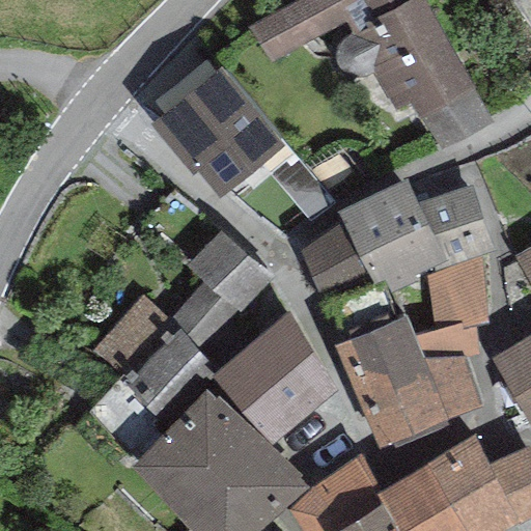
[(424,0),(297,0),(249,27),(269,63),(345,21),(353,34),(346,36),(340,40),(337,46),(335,52),(335,58),(337,64),(341,70),(346,74),(354,75),(360,75),(366,73),(371,67),(395,111),(410,103),(420,121),(423,119),(475,90),(424,0)]
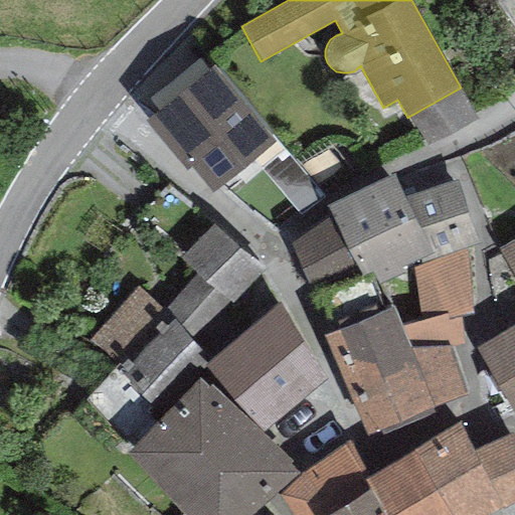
[(215,64),(145,120),(185,170),(189,167),(212,195),(278,143),(215,64)]
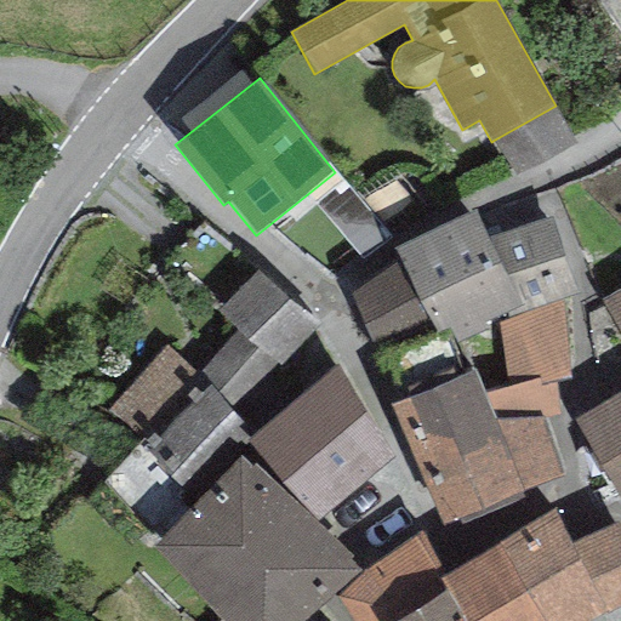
[(495,140),(516,176),(575,142),(556,106),(495,140)]
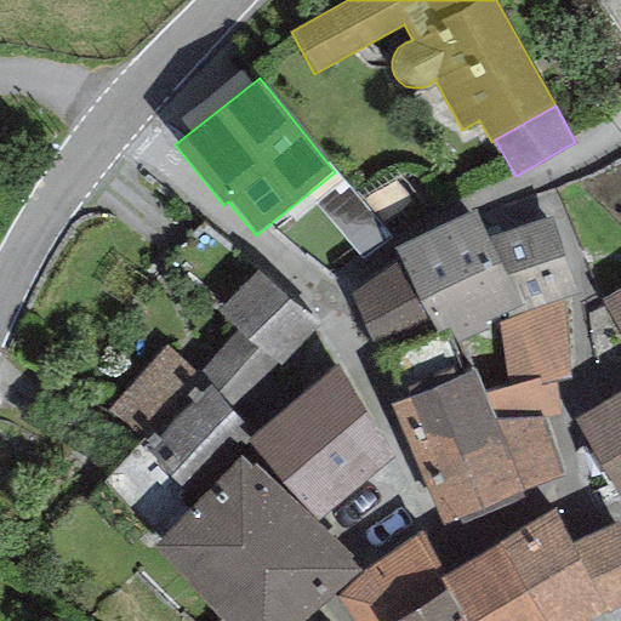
[(476,209),(396,246),(402,260),(437,332),(448,328),(455,343),(460,341),(488,328),(485,320),(495,315),(520,303),(490,239),(476,209)]
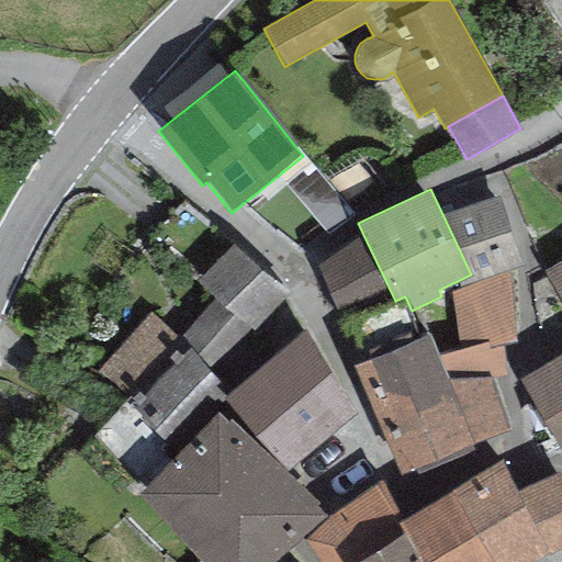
[(498,197),(444,216),(471,274),(448,285),(452,294),(509,271),(521,266),(498,197)]
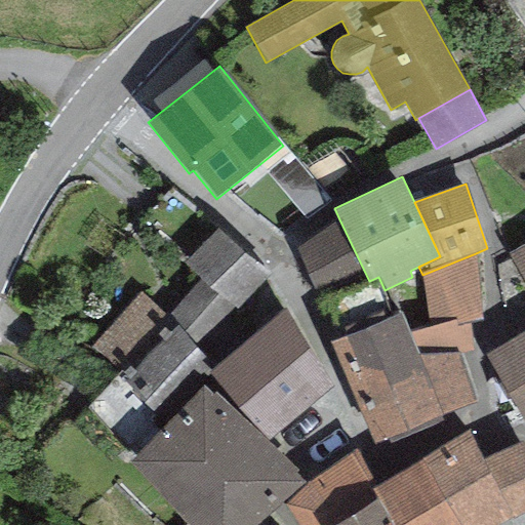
[(271,278),(170,187),(138,220),(199,277),(166,313),(177,326),(201,352),(271,278)]
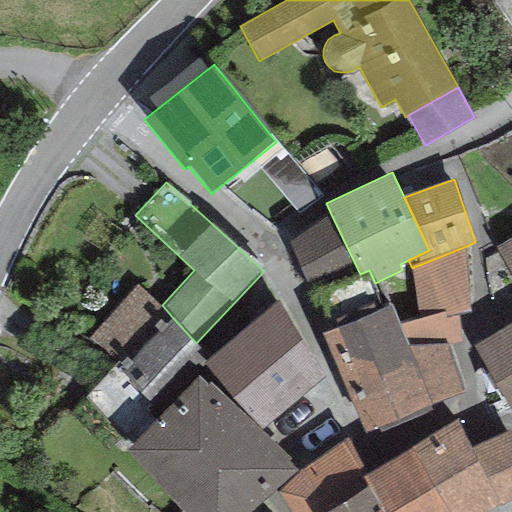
[(360,274),(331,214),(289,241),(309,292),(317,289),(360,274)]
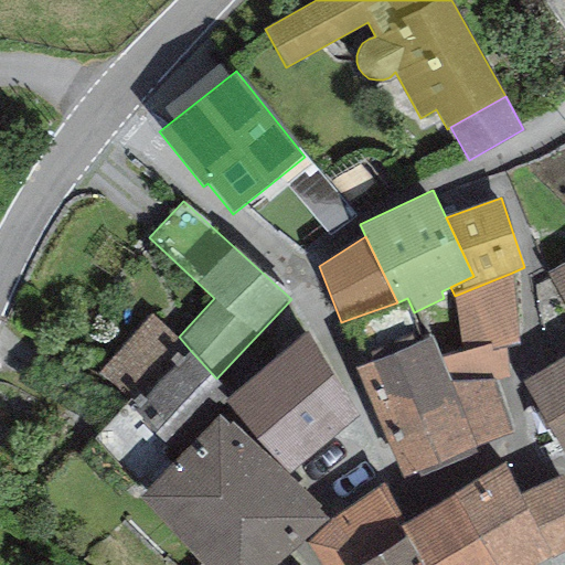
[(564,260),(546,272),(564,304),(564,260)]
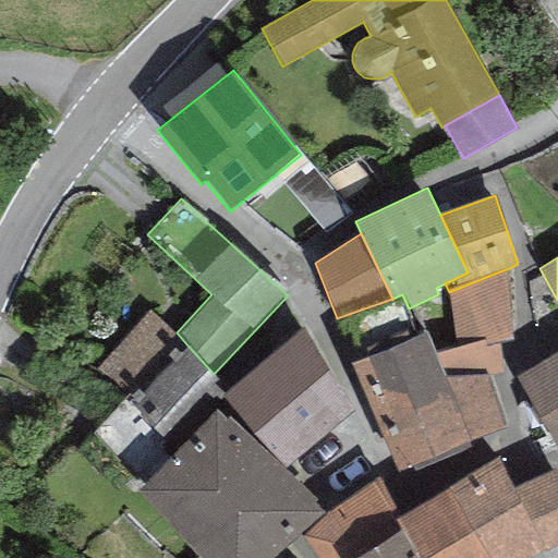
[(438,294),(413,306),(421,332),(425,331),(444,376),(488,373),(490,380),(502,375),(499,341),(512,339),(506,269),(449,292),(438,294)]
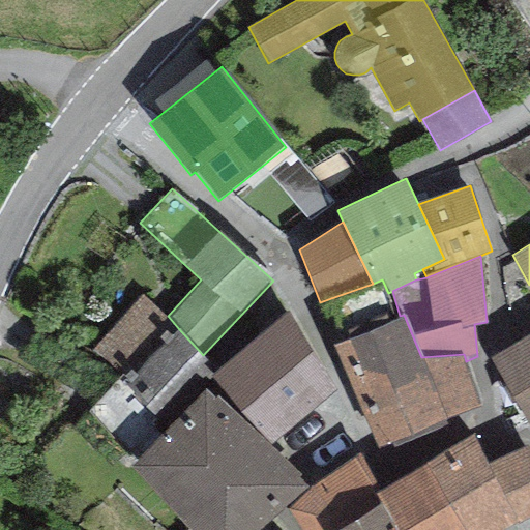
[(373,284),(328,299),(344,341),(394,319),(388,293),(382,280),(373,284)]
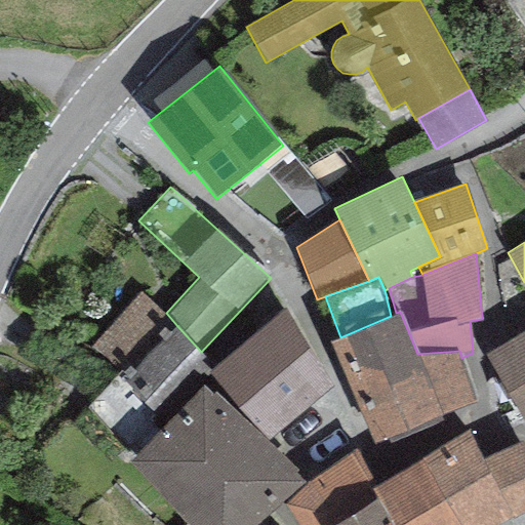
[(139,291),(90,346),(126,379),(177,326),(166,313),(139,291)]
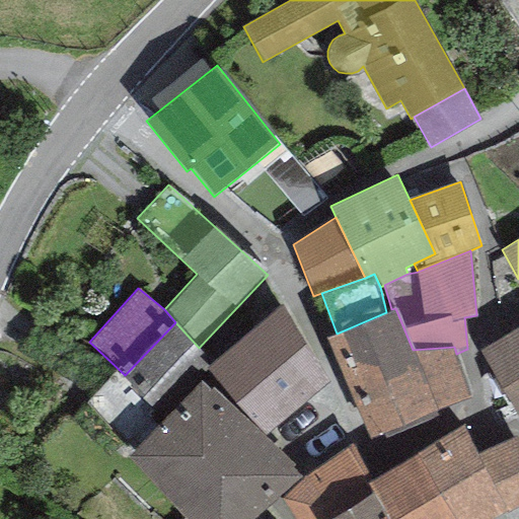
[(200,370),(207,378),(264,437),(329,384),(282,304),(211,362),(200,370)]
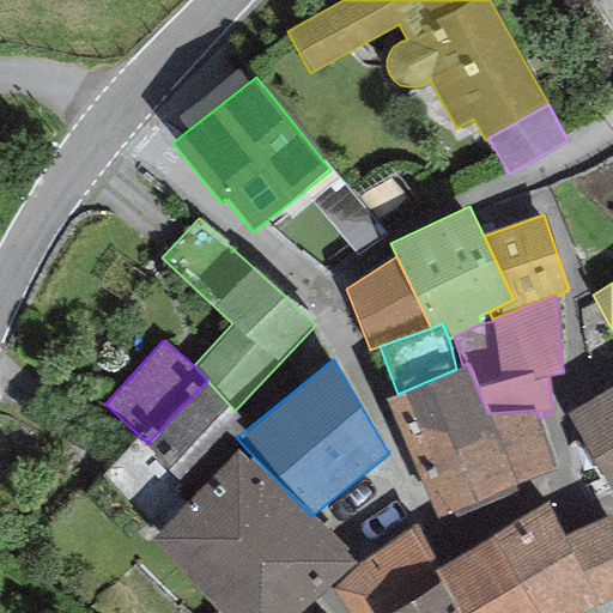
[(398,394),(386,399),(441,533),(562,483),(539,418),(536,410),(487,413),(467,364),(462,365),(456,369),(398,394)]
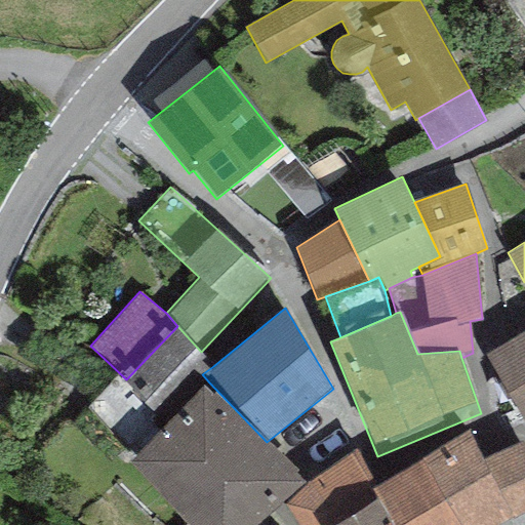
[(201,352),(177,326),(126,379),(123,386),(164,426),(209,382),(202,374),(213,366),(201,352)]
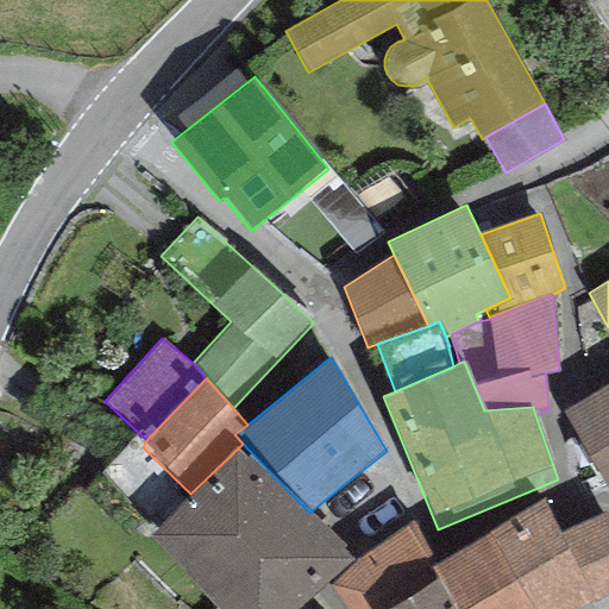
[(608,490),(608,381),(563,410),(608,490)]
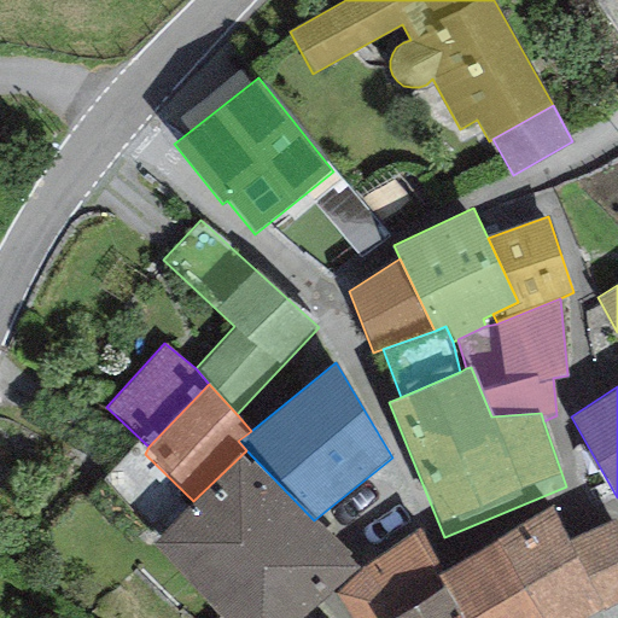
[(314,520),(246,450),(193,501),(150,542),(221,617),(299,617),(356,565),(314,520)]
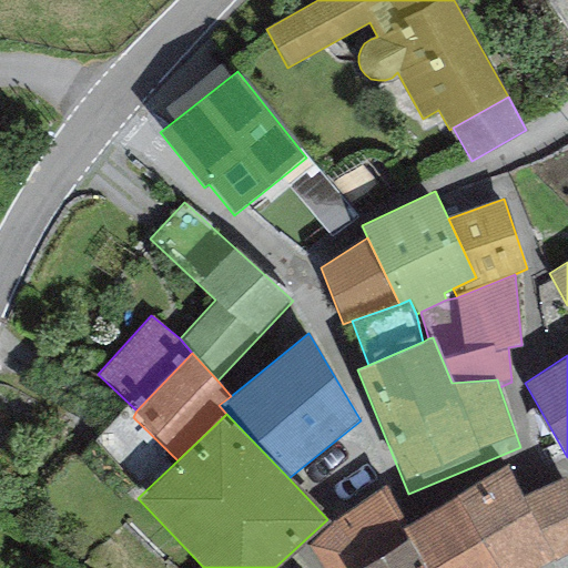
[(504,467),(458,493),(458,495),(499,567),(539,567),(556,559),(520,497),(504,467)]
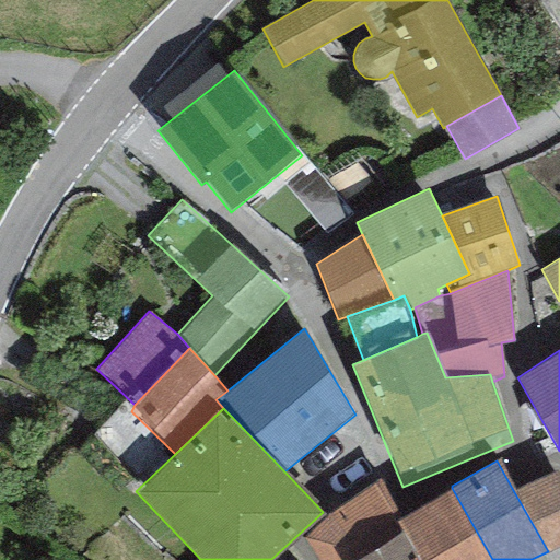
[(559,477),(557,471),(513,490),(548,551),(559,545),(559,477)]
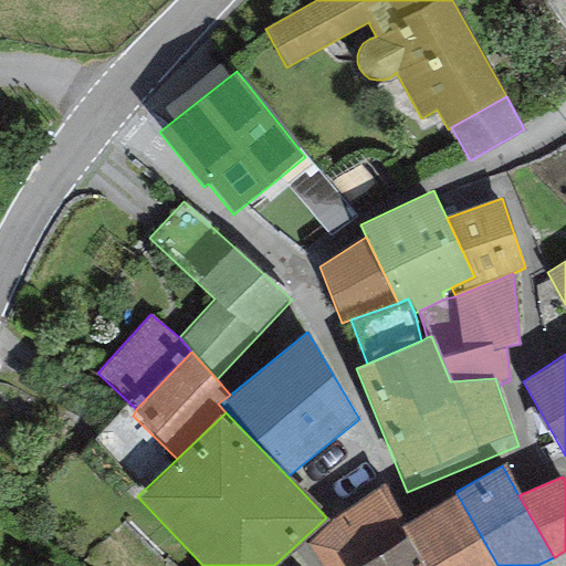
[(323,565),(357,565),(399,541),(392,530),(406,522),(385,483),(332,521),(307,544),(323,565)]
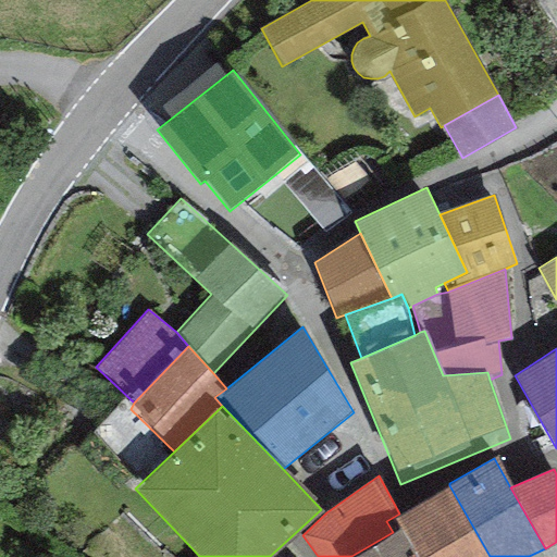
[(386,521),(393,532),(400,528),(418,556),(490,556),(449,485),(399,514),(386,521)]
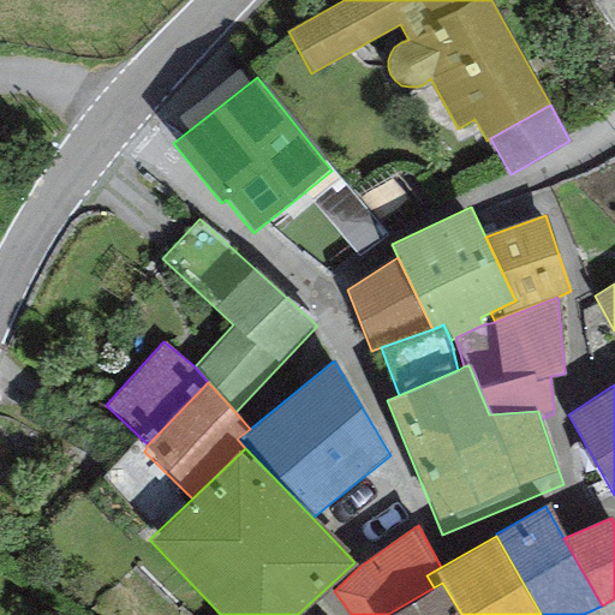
[(461,614),(442,583),(434,587),(388,614),(461,614)]
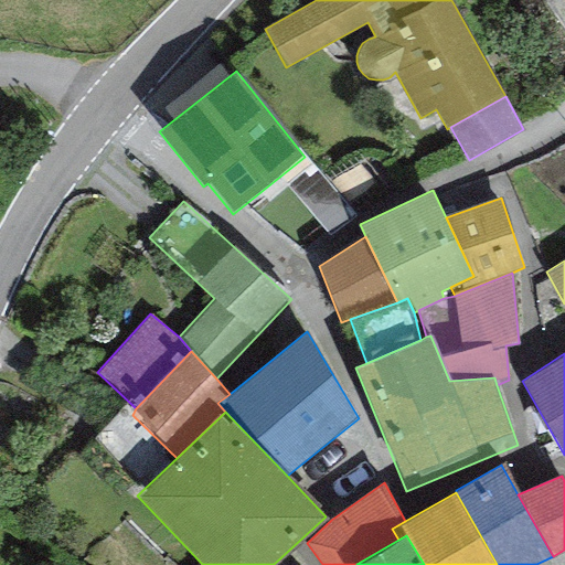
All buildings are outlined.
